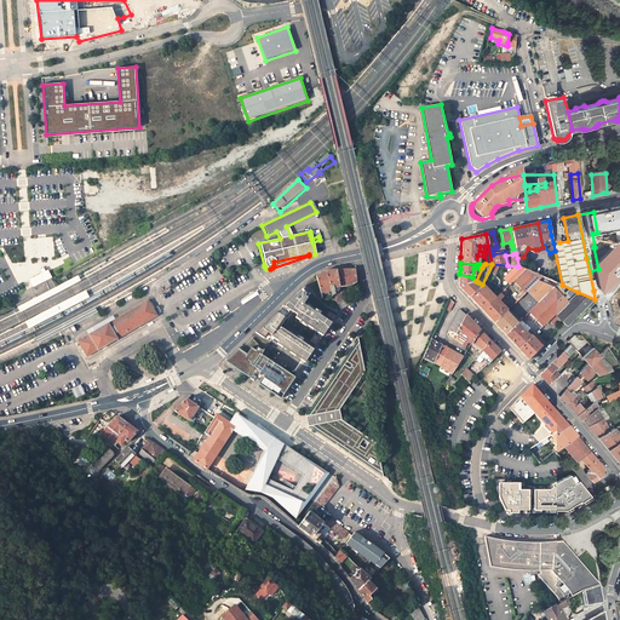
[(509,285),(514,281),(526,269),(518,267),(517,267),(504,280),(509,285)]
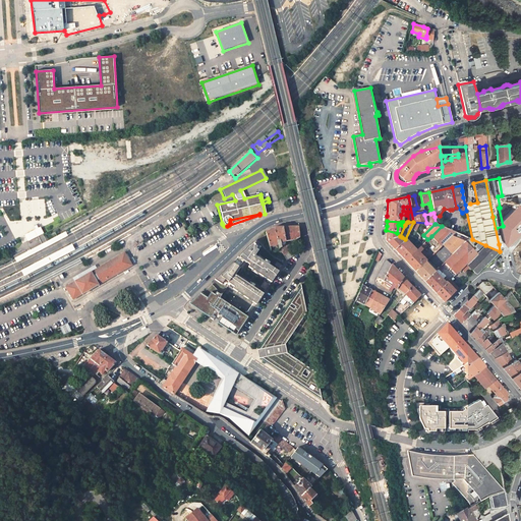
[(443,244),(456,232),(442,226),(431,236),(441,246),(443,244)]
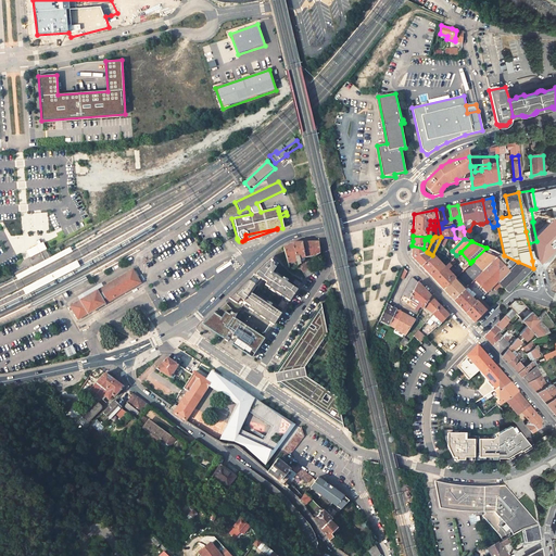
[(300,274),(303,279),(312,274),(311,268),(310,258),(305,261),(302,242),(292,243),(297,260),(297,262),(299,261),(300,264),(298,265),(300,269),(299,270),(300,274)]
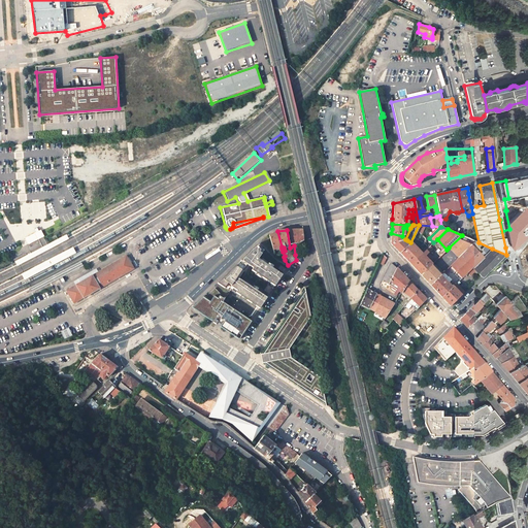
[(295,230),(287,230),(290,248),(294,245),(304,240),(302,230),(295,230)]
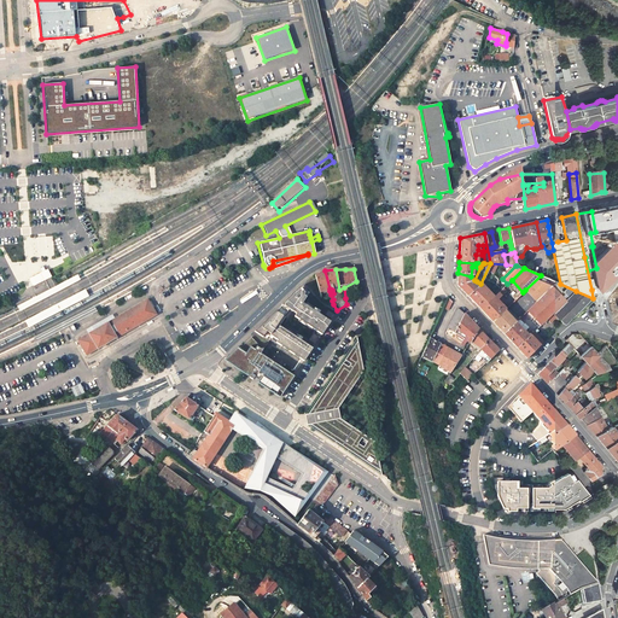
[(320,273),(314,275),(320,291),(330,289),(325,270),(320,273)]
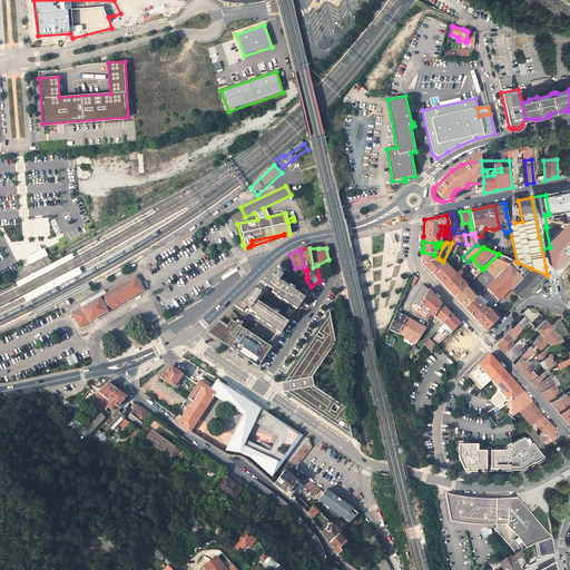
[(568,254),(563,249),(546,267),(547,275),(568,254)]
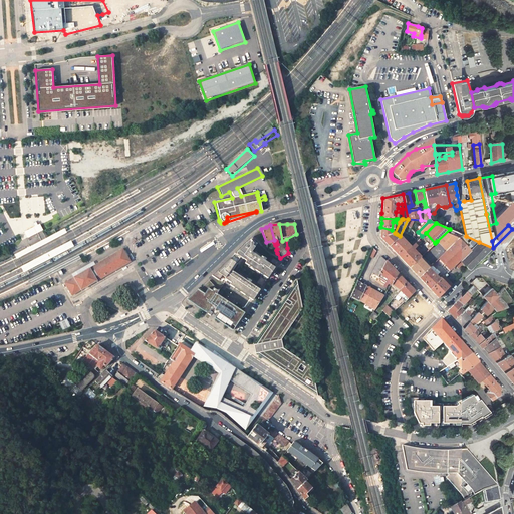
[(389,247),(397,240),(392,235),(392,230),(380,227),(380,233),(380,238),(387,245),(389,247)]
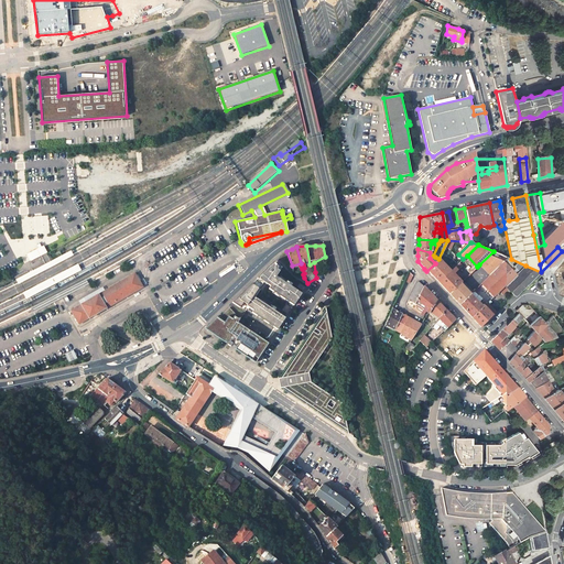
[(508,258),(494,251),(479,264),(489,277),(508,258)]
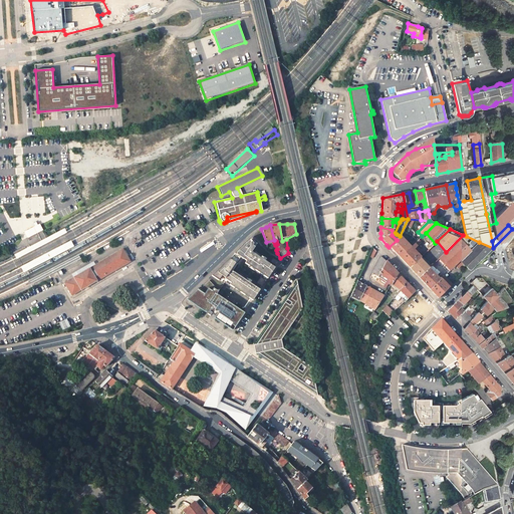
[(466,236),(463,235),(446,252),(441,257),(451,269),(455,265),(461,260),(479,242),(466,236)]
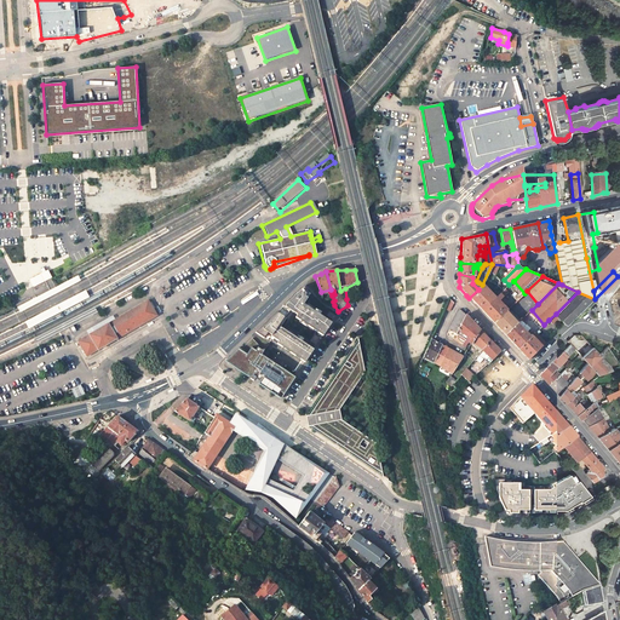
[(494,299),(492,298),(488,293),(489,291),(486,287),(484,290),(481,286),(481,287),(478,290),(469,298),(477,305),(482,311),(494,299)]
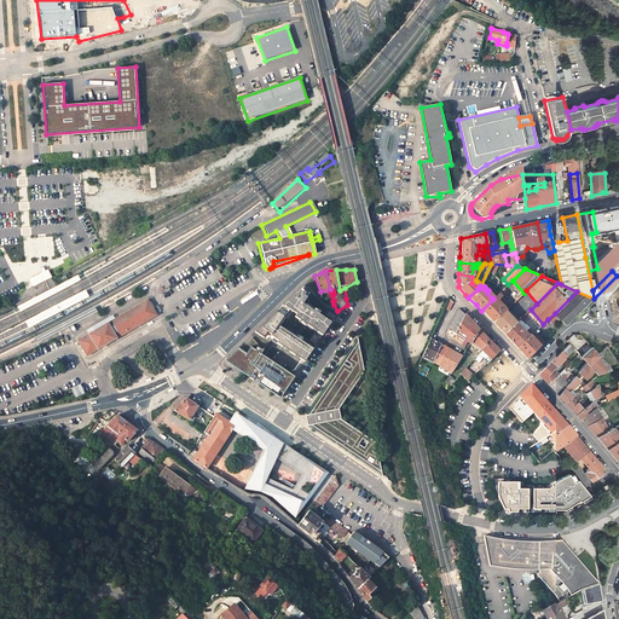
[(253,380),(281,398),(295,377),(288,372),(261,354),(262,351),(264,352),(271,341),(299,359),(300,358),(304,362),(313,348),(304,342),(301,341),(302,339),(300,336),(298,339),(282,328),(279,327),(290,311),(293,312),(296,314),(295,317),(300,320),(307,325),(313,329),(317,333),(322,335),(330,322),(322,316),(318,314),(320,312),(317,310),(316,312),(304,304),(310,294),(302,287),(293,295),(278,311),(244,343),(246,345),(241,348),(239,347),(225,360),(250,377),(253,380)]
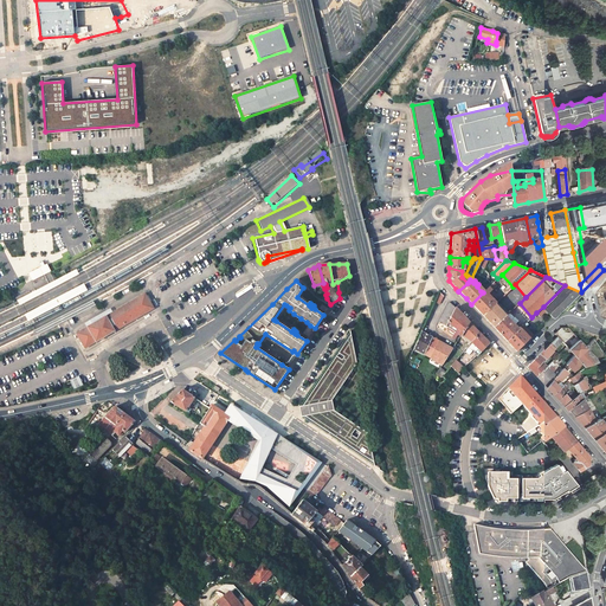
[(543,307),(546,309),(555,320),(558,317),(558,316),(581,292),(565,285),(543,307)]
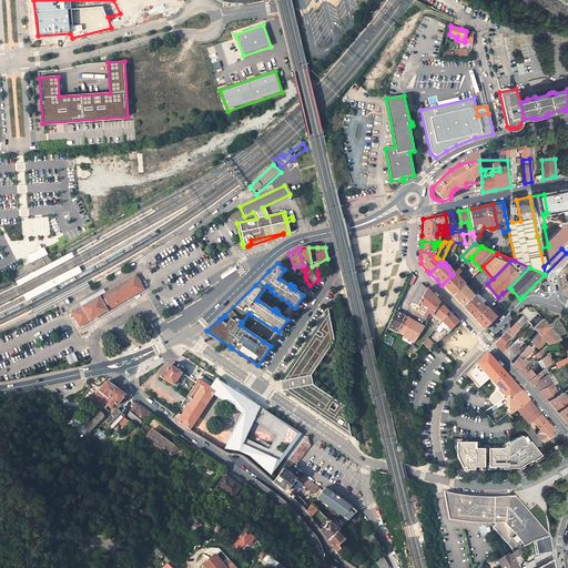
[(453,297),(464,285),(455,277),(459,272),(457,270),(455,272),(453,274),(442,285),(448,292),(453,297)]
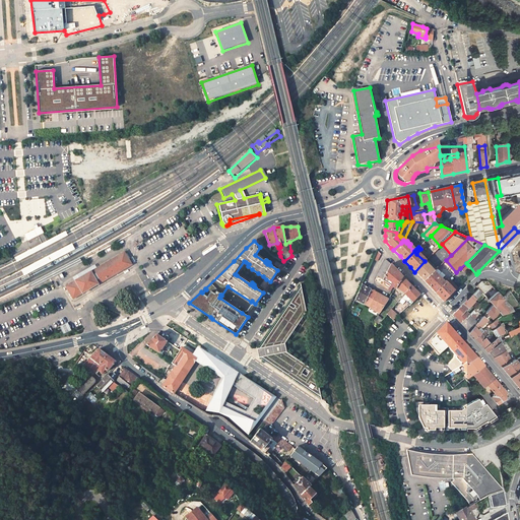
[(81,276),(75,280),(65,286),(73,300),(88,290),(132,265),(124,252),(96,267),(81,276)]
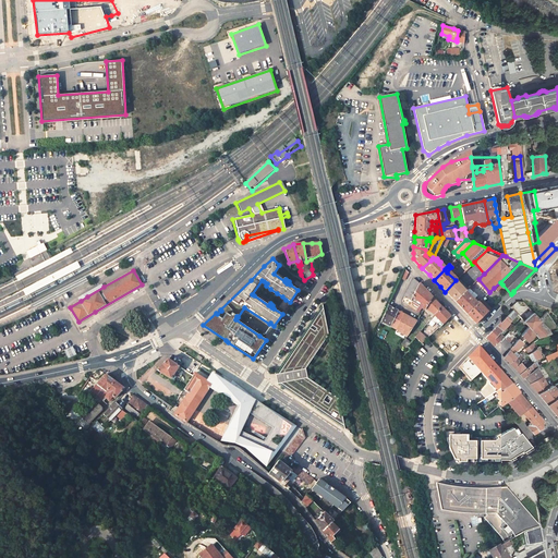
[(409,303),(410,302),(419,283),(414,279),(402,301),(407,304),(408,303),(409,303)]
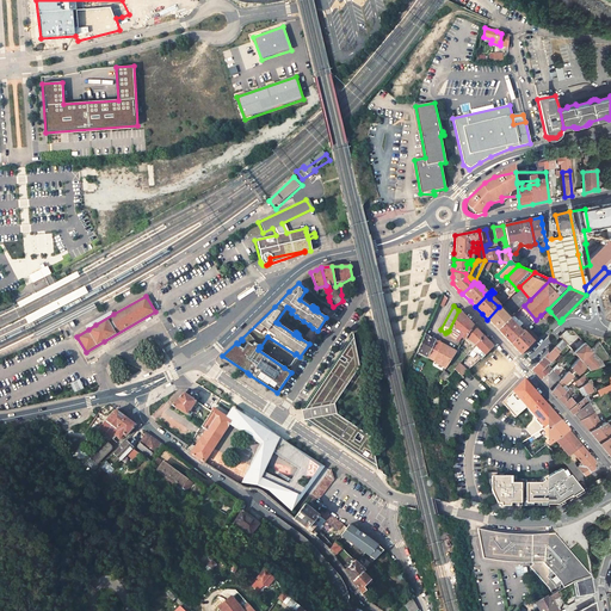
[(510,319),(499,307),(487,320),(494,327),(498,331),(510,319)]
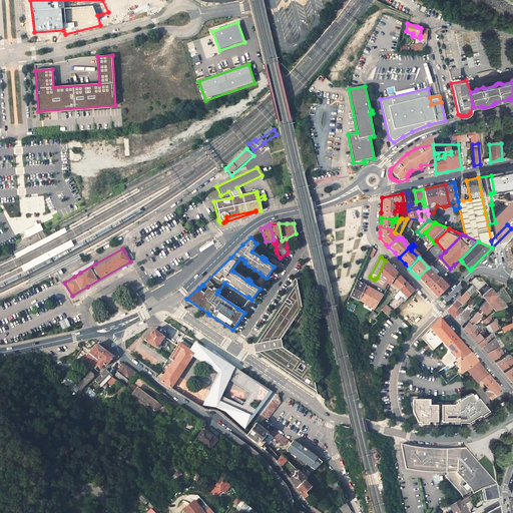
[(385,261),(377,278),(385,282),(383,286),(385,287),(388,284),(390,285),(391,284),(397,274),(385,261)]
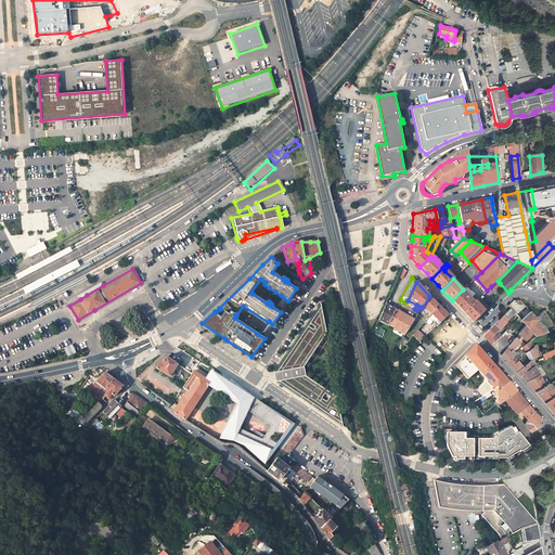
[(78,296),(80,299),(103,285),(102,283),(78,296)]
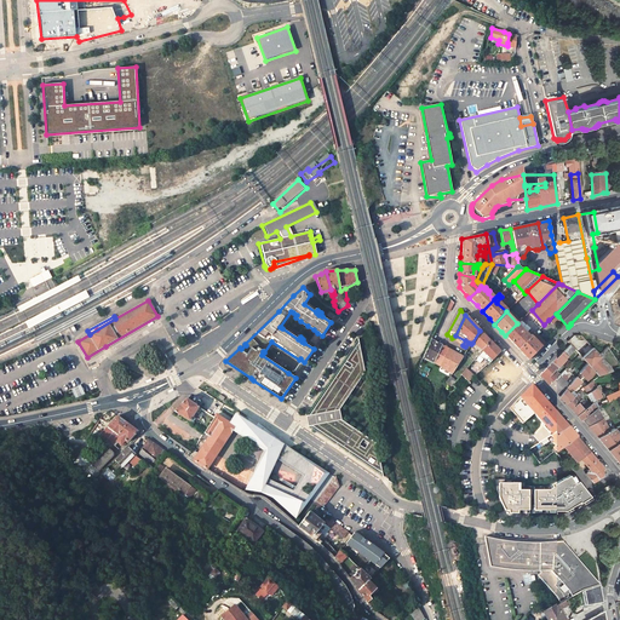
[(532,337),(530,336),(530,337),(517,323),(505,336),(514,345),(518,350),(532,337)]
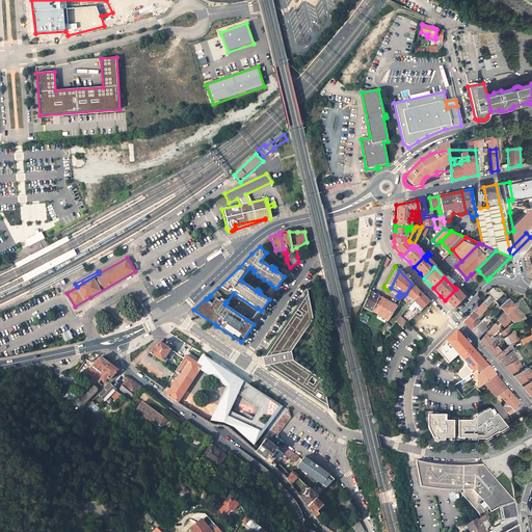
[(420,293),(411,284),(405,294),(413,301),(420,293)]
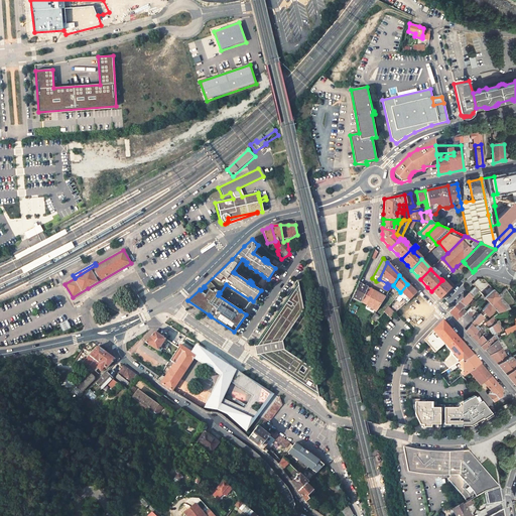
[(265,284),(267,282),(262,278),(258,284),(263,287),(265,284)]
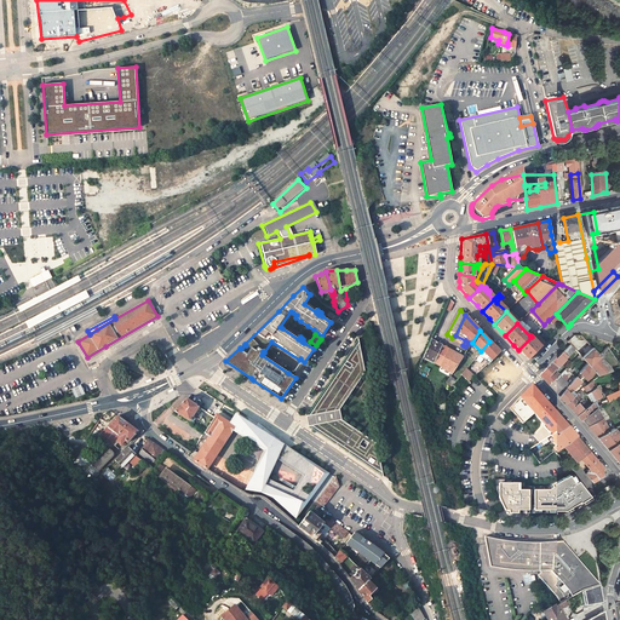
[(541,346),(532,337),(518,350),(526,357),(528,360),(541,346)]
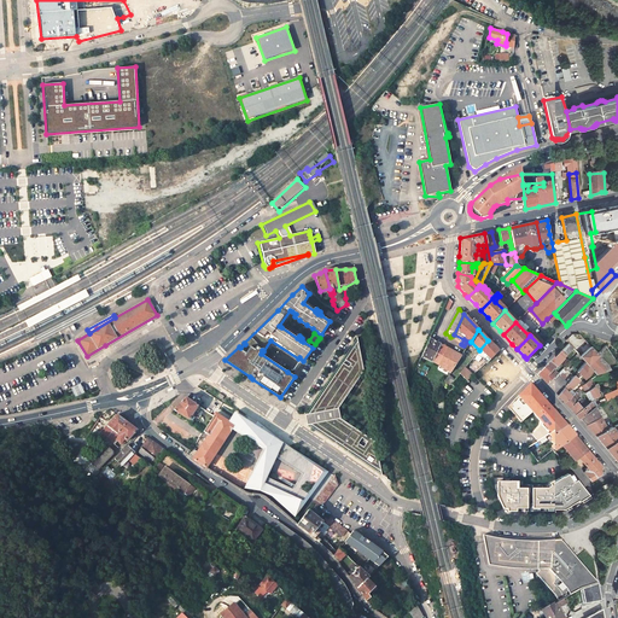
[(439,345),(430,339),(423,356),(431,362),(439,345)]
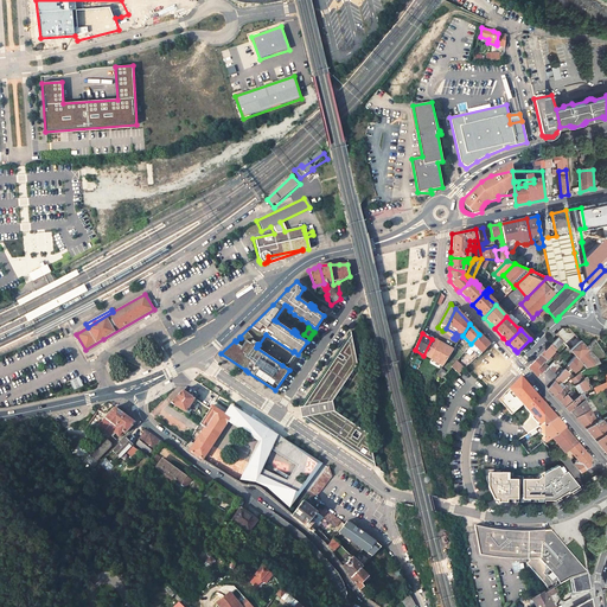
[(305,417),(375,464),(372,451),(370,452),(366,438),(353,428),(330,413),(331,411),(330,402),(327,402),(344,377),(355,362),(351,346),(353,346),(351,334),(304,407),(305,406),(307,417),(305,417)]
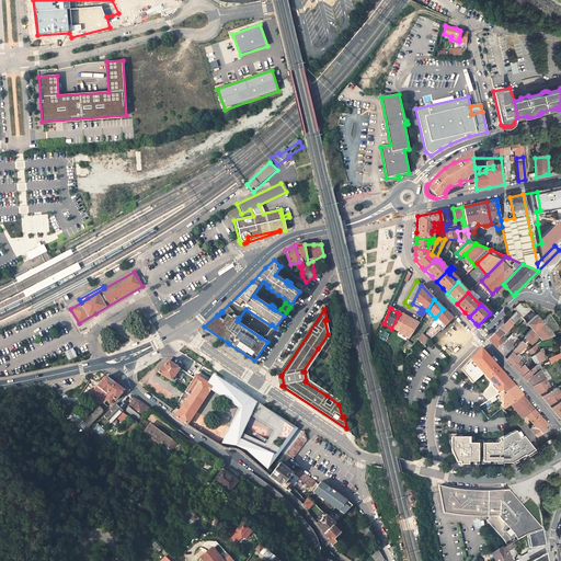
[(437,324),(443,329),(453,319),(443,309),(435,318),(432,322),(436,325),(437,324)]
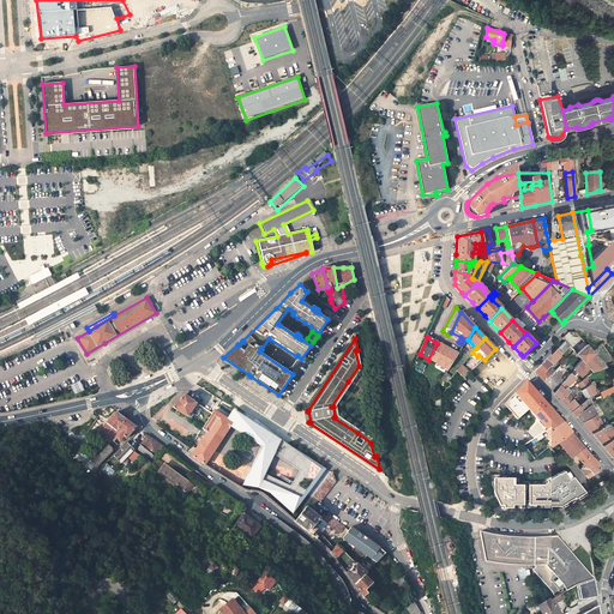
[(569,345),(564,342),(558,348),(561,353),(569,345)]
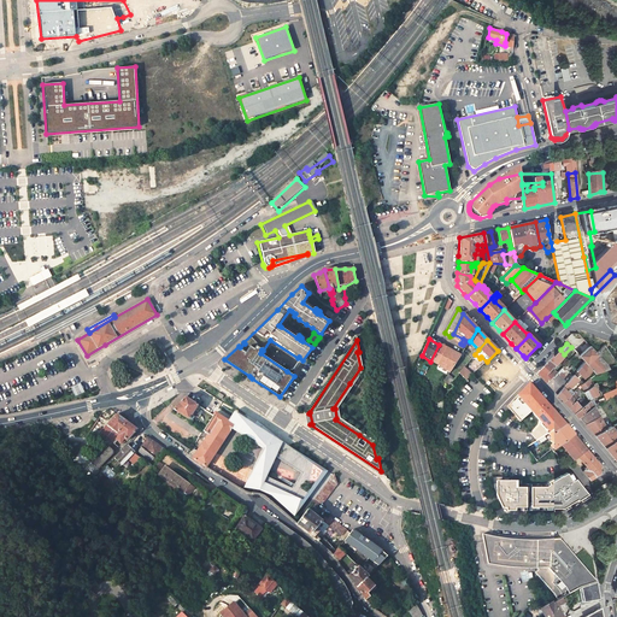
[(460,356),(439,345),(430,362),(451,372),(460,356)]
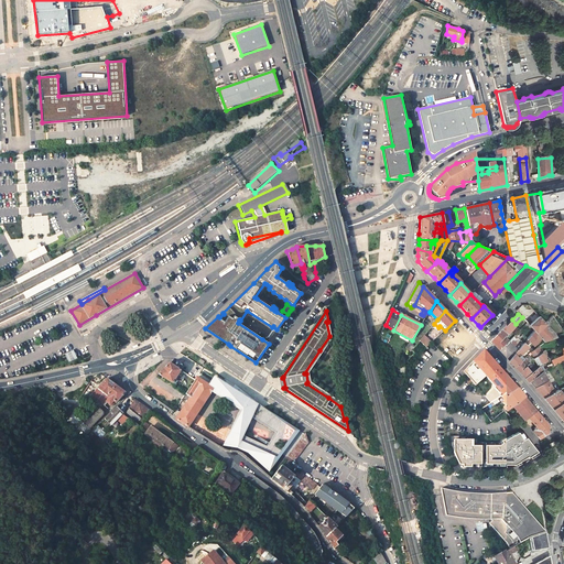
[(544,342),(553,333),(548,326),(550,325),(550,323),(548,321),(546,321),(544,323),(539,316),(529,325),(544,342)]
